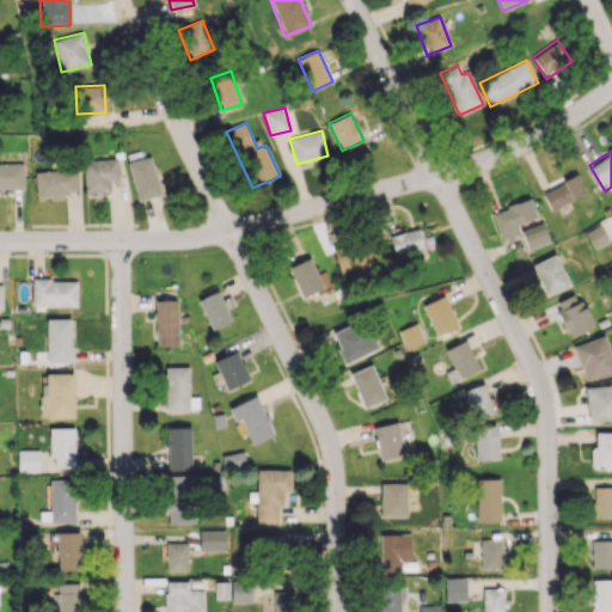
[(127,163),(138,201),(161,194),(150,155),(127,163)]
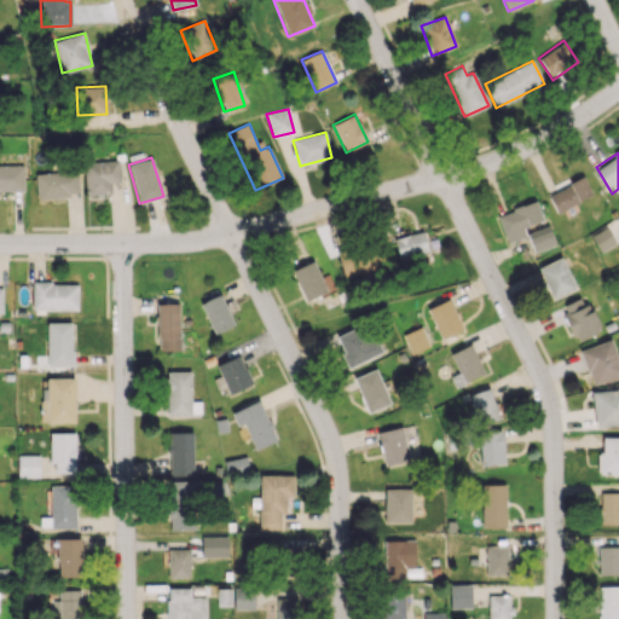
[(85,195),(110,194),(110,183),(120,181),(119,161),(84,162),(85,195)]
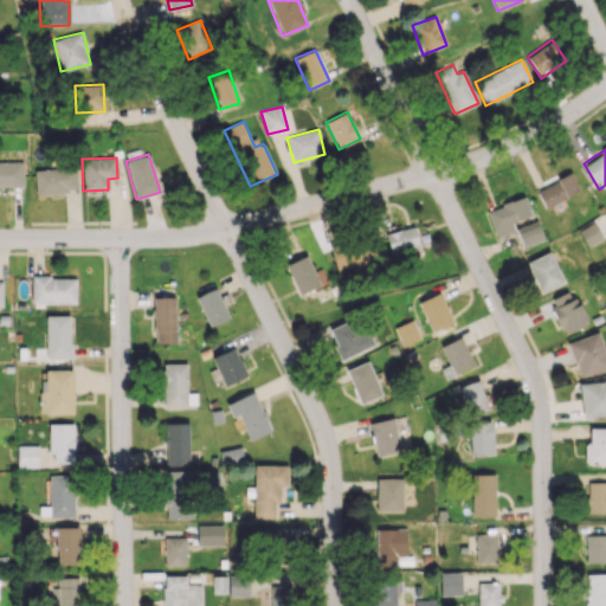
[(0,180),(0,187),(23,187),(23,161),(0,161),(0,180)]
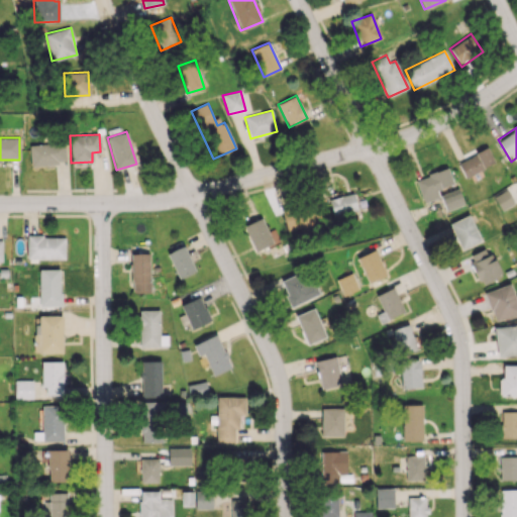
[(65,164),(65,143),(29,144),(30,165),(65,164)]
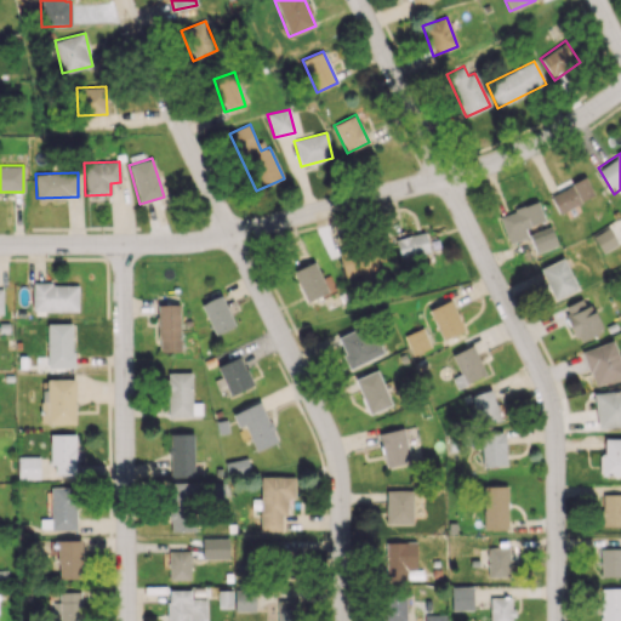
[(579,203),(593,195),(586,177),(548,195),(559,218),(581,208),(579,203)]
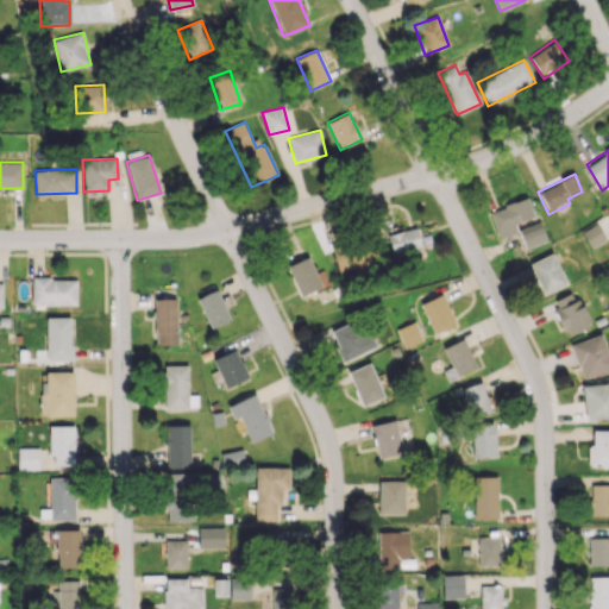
[(497,238),(510,236),(508,225),(533,218),(528,199),(489,209),(497,238)]
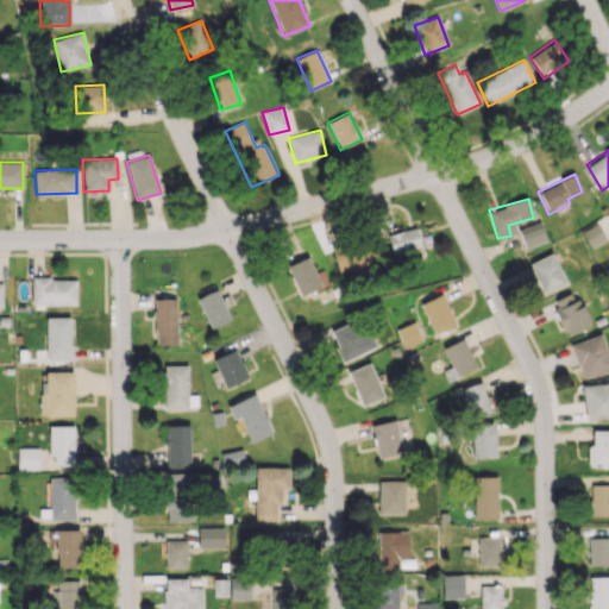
[(547,240),(539,221),(518,228),(526,249),(547,240)]
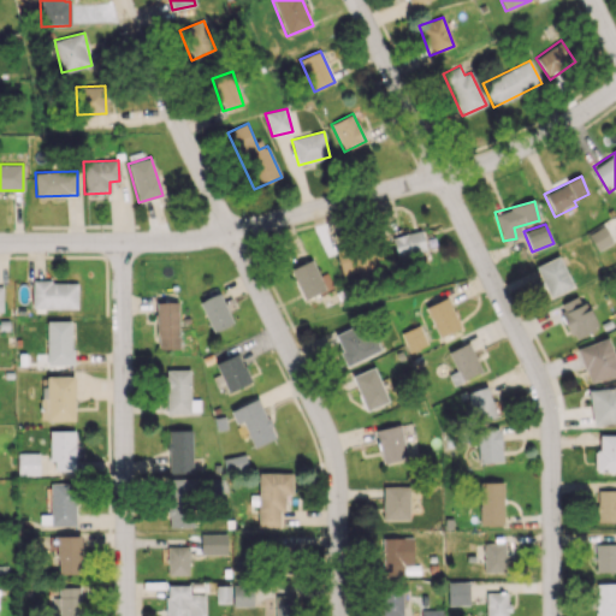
[(588,234),(597,252),(612,243),(604,226),(588,234)]
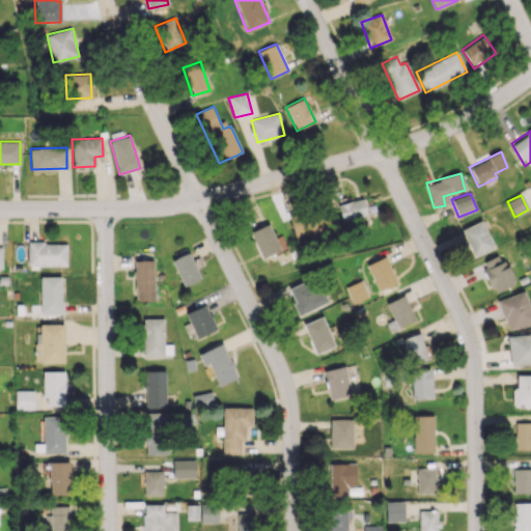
[(462,229),(473,256),(494,248),(482,221),(462,229)]
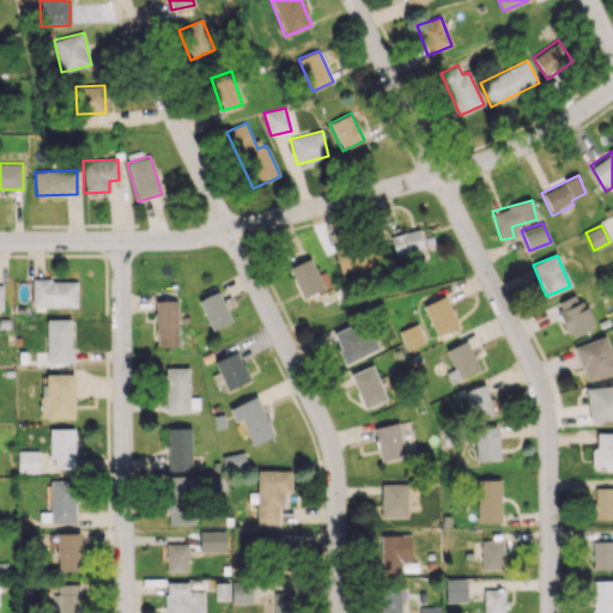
[(328,286),(316,256),(287,268),(301,298),(328,286)]
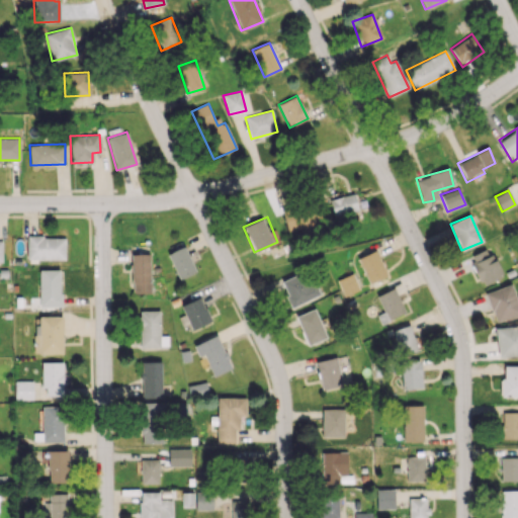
[(26,259),(65,259),(65,237),(27,237),(26,259)]
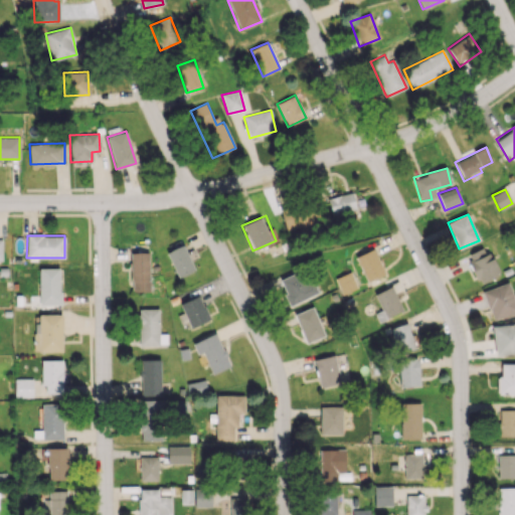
[(178,278),(195,270),(182,244),(166,252),(178,278)]
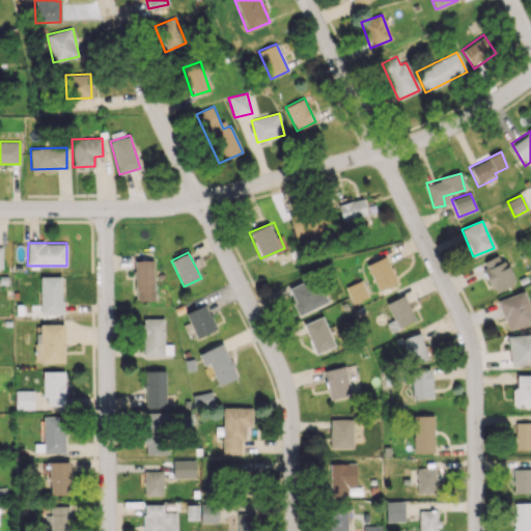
[(512,285),(502,255),(481,262),(491,291),(512,285)]
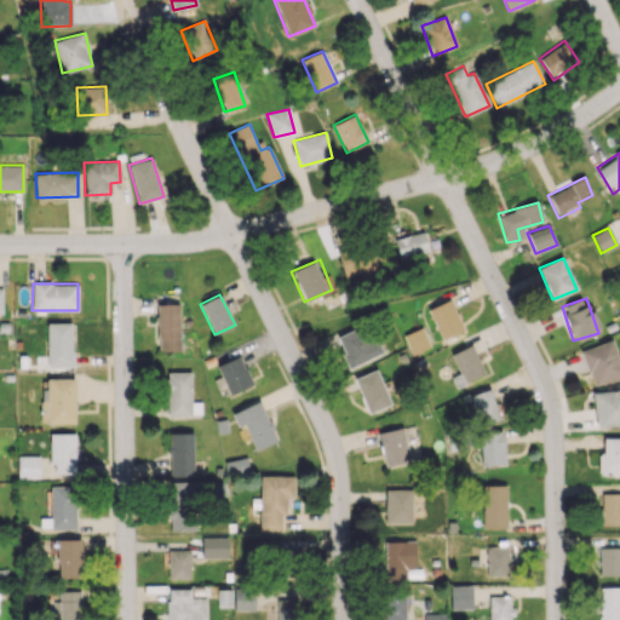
[(428,310),(441,340),(463,329),(448,299),(428,310)]
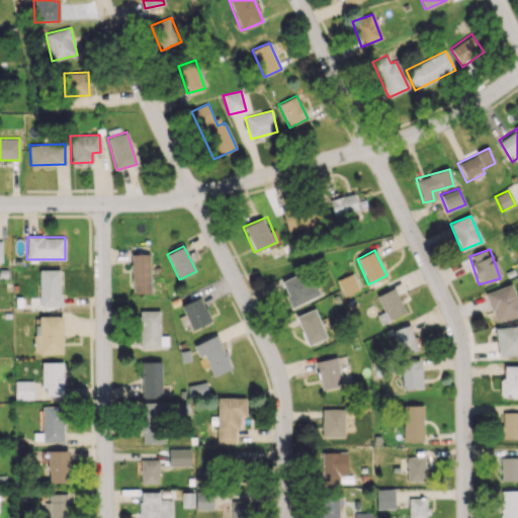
[(149,254),(131,254),(132,293),(151,293),(149,254)]
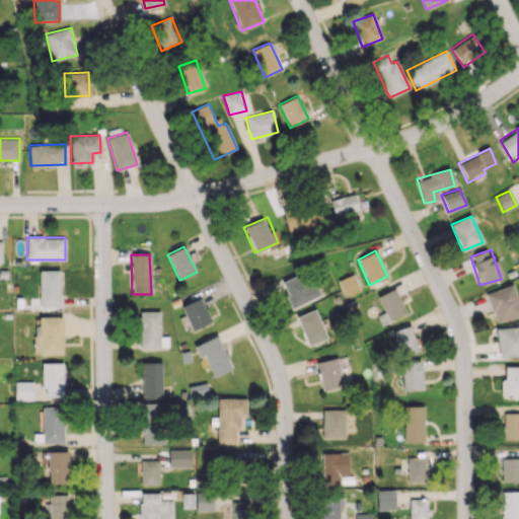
[(39,307),(61,308),(61,271),(40,270),(39,307)]
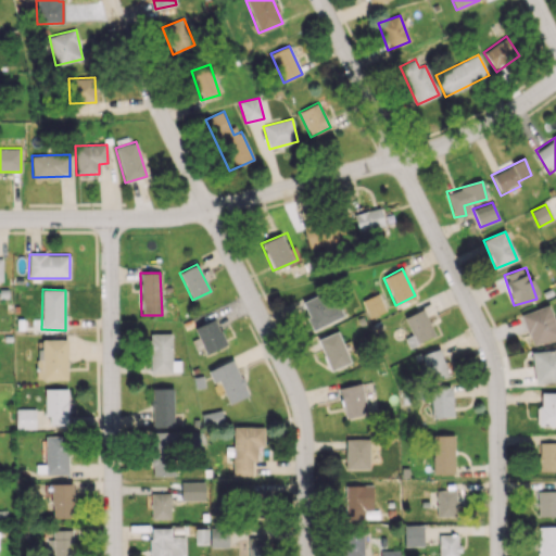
[(340,317),(327,290),(300,303),(314,330),(340,317)]
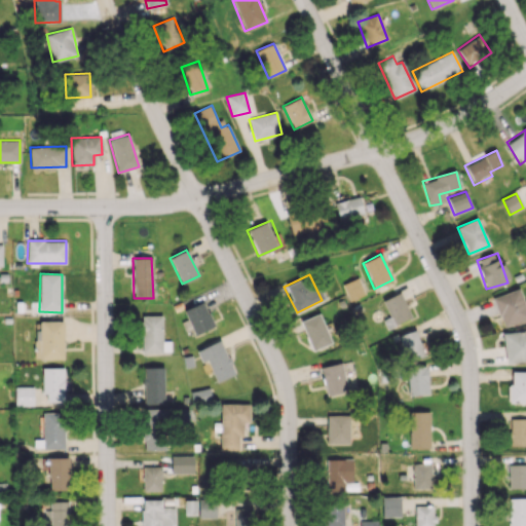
[(348,301),(365,294),(358,277),(342,285),(348,301)]
